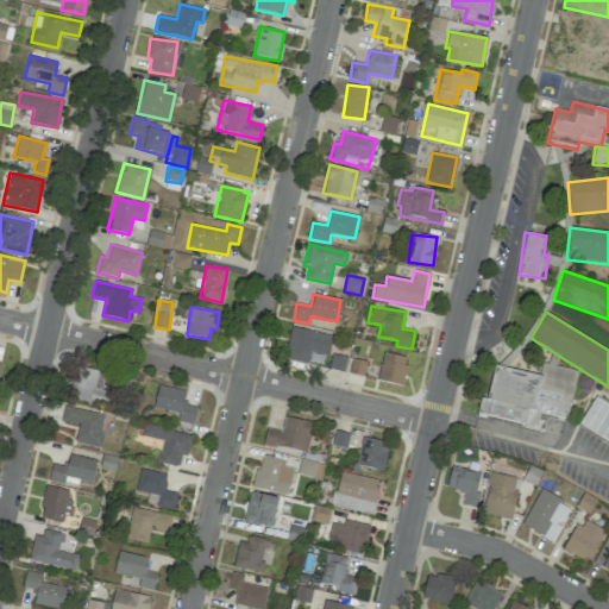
[(325,365),(331,336),(292,327),(286,358),(325,365)]
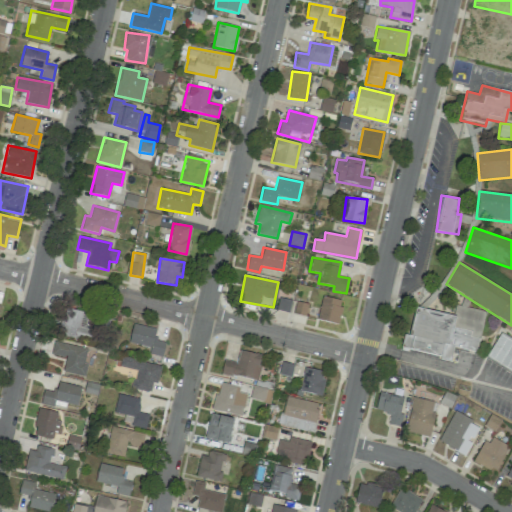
[(338,324),(342,300),(322,297),(318,320),(338,324)]
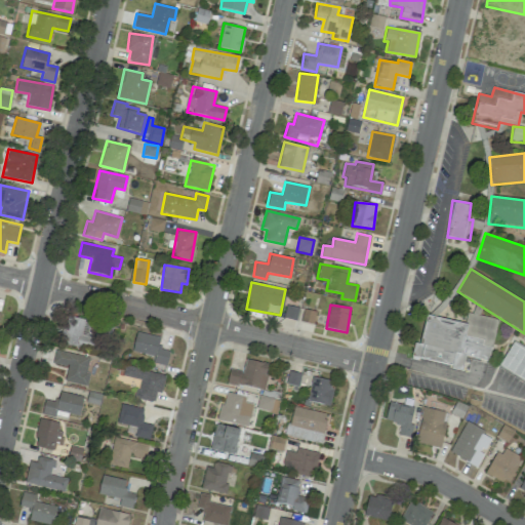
[(315,312),(304,309),(300,321),(313,324),(315,312)]
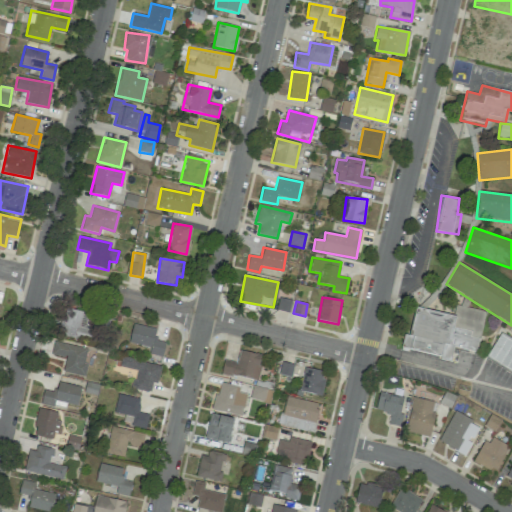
[(401,347),(441,357),(440,359),(449,361),(453,345),(476,351),(486,311),(455,303),(452,314),(415,305),(408,335),(404,334),(401,347)]
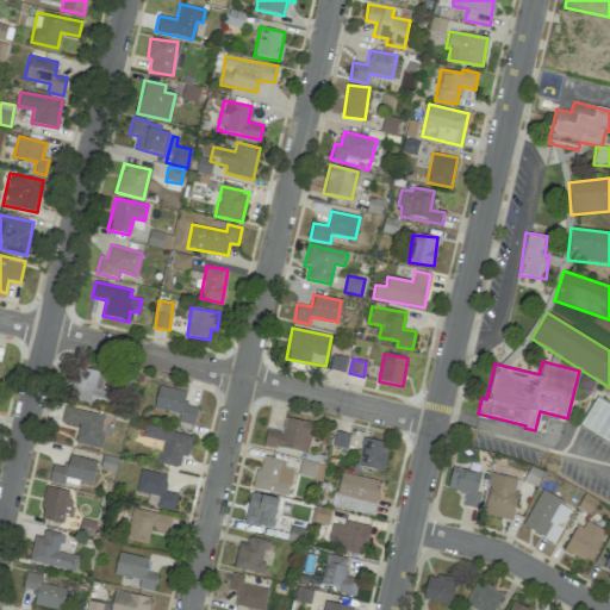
[(109,404),(110,387),(104,387),(105,371),(74,369),(73,403),(109,404)]
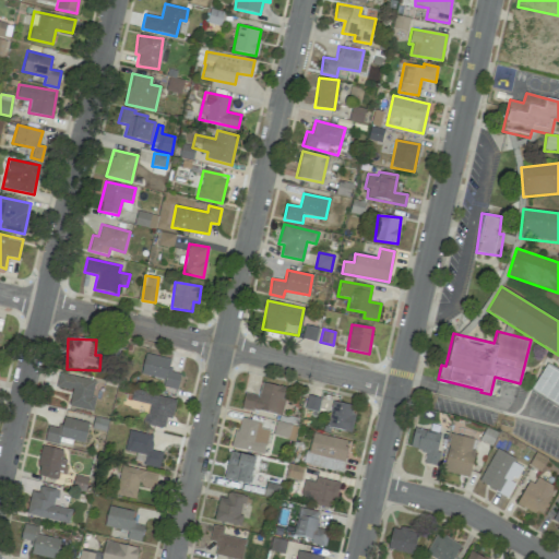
[(177,390),(180,373),(168,371),(171,359),(145,354),(140,373),(165,380),(163,387),(177,390)]
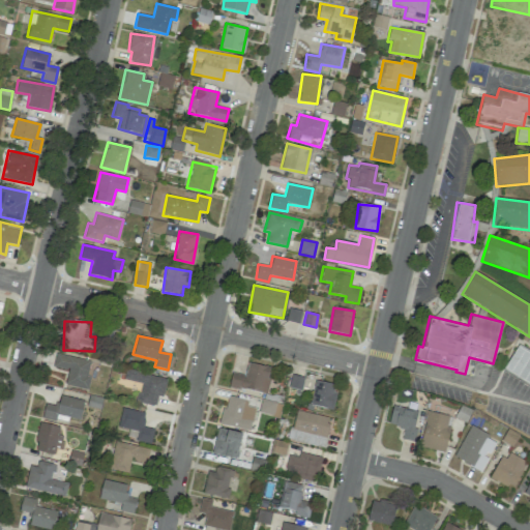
[(504,371),(529,384),(529,351),(517,345),(504,371)]
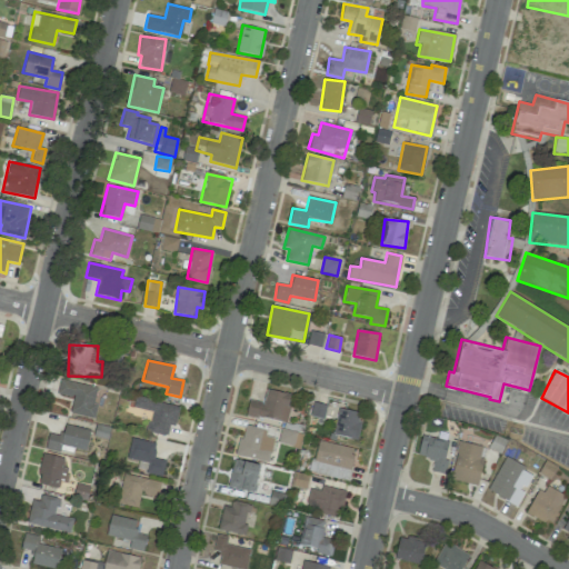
[(97,388),(60,379),(57,393),(73,398),(69,412),(93,419),(97,403),(93,403),(97,388)]
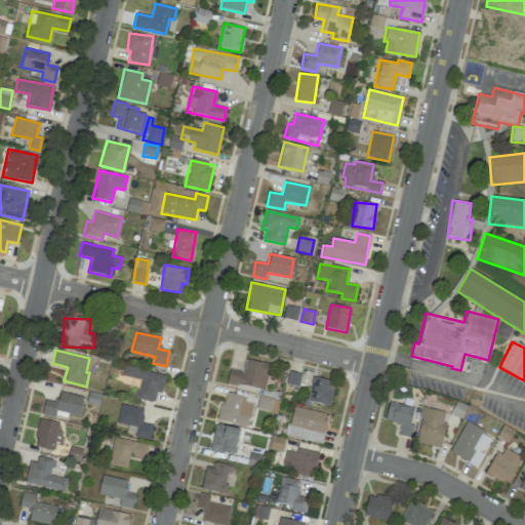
[(230,368),(227,381),(263,391),(269,364),(246,359),(243,371),(230,368)]
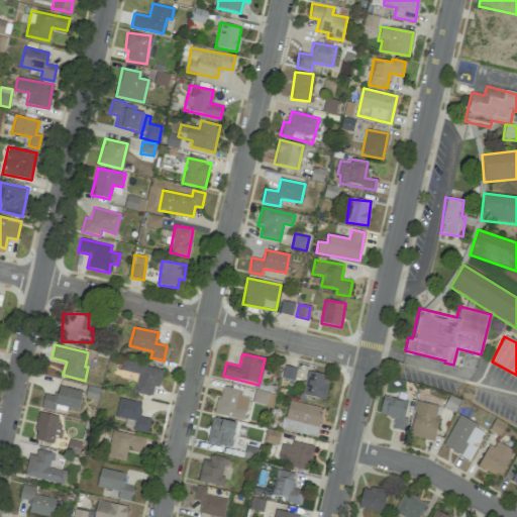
[(163,370),(123,359),(121,370),(137,374),(132,392),(151,397),(153,387),(159,388),(163,370)]
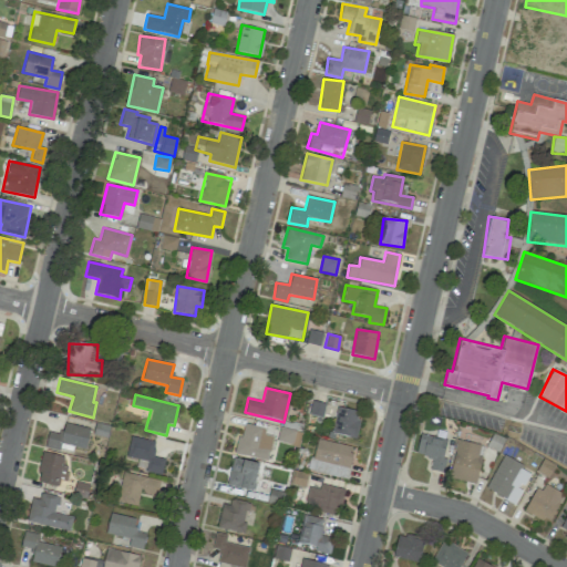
[(322,418),(325,404),(311,401),(309,414),(322,418)]
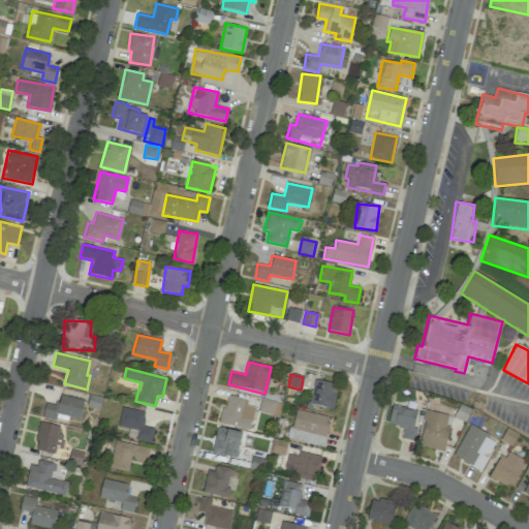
[(333,408),(336,383),(313,380),(310,405),(333,408)]
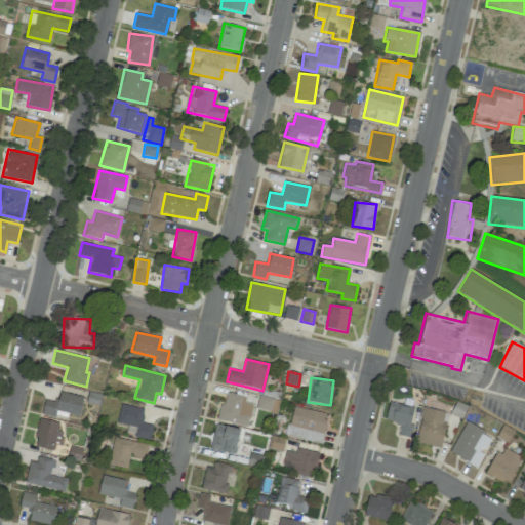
[(79,415),(83,397),(58,391),(55,402),(45,400),(41,413),(66,419),(68,413),(79,415)]
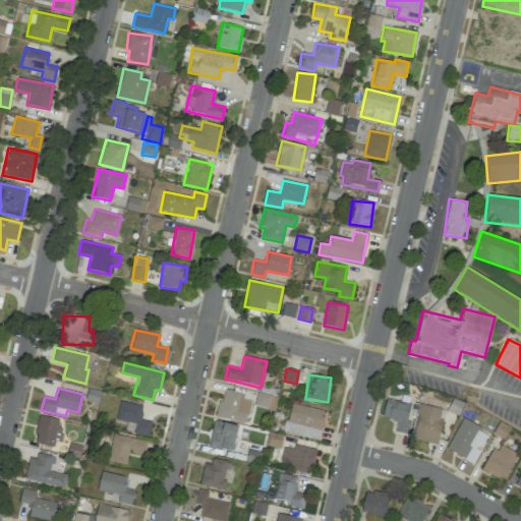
[(217,417),(246,422),(250,401),(243,399),(244,393),(222,389),(217,417)]
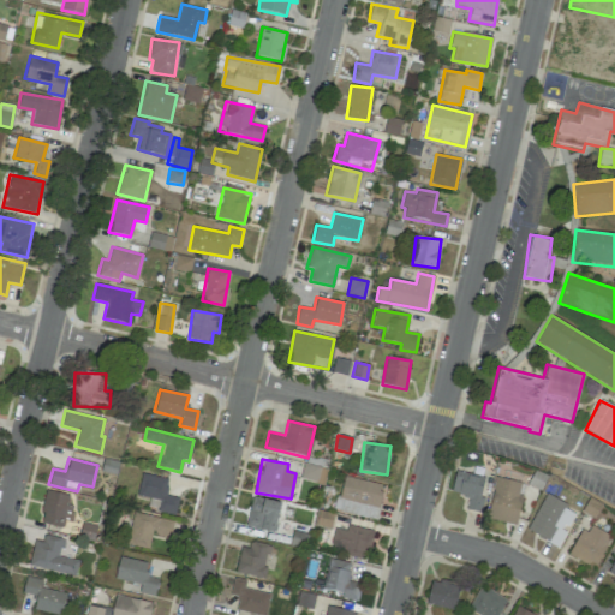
[(481,512),(484,497),(481,496),(484,477),(454,472),(451,493),(469,496),(466,509),(481,512)]
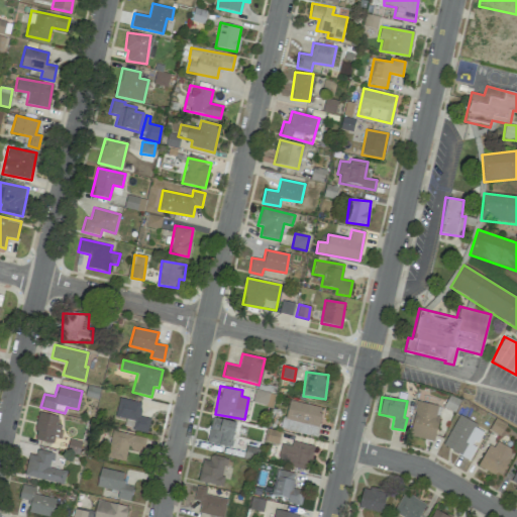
[(114,416),(133,421),(131,429),(146,433),(150,418),(138,416),(141,403),(119,398),(114,416)]
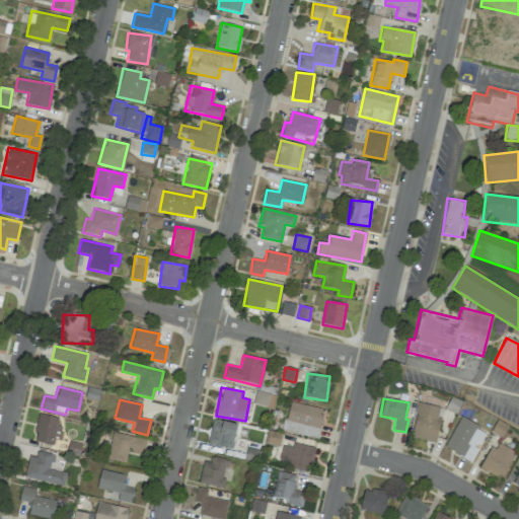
[(323,410),(290,401),(283,431),(316,439),(323,410)]
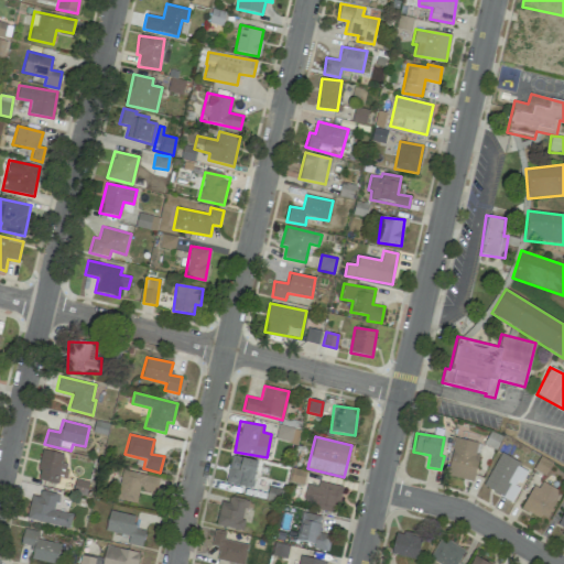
[(479,453),(476,453),(478,443),(454,437),(446,475),(473,481),(479,453)]
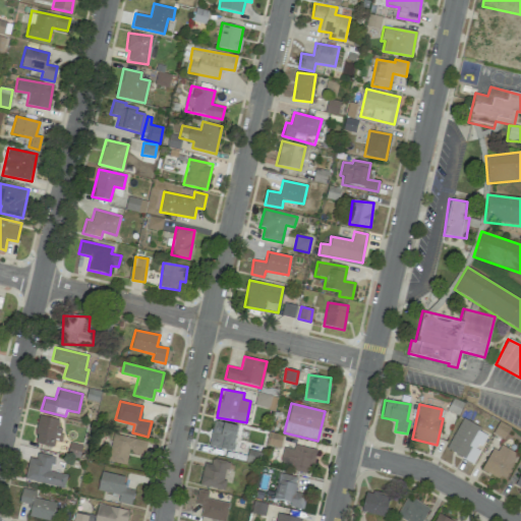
[(61,442),(64,430),(57,428),(58,419),(39,415),(34,443),(53,447),(54,440),(61,442)]
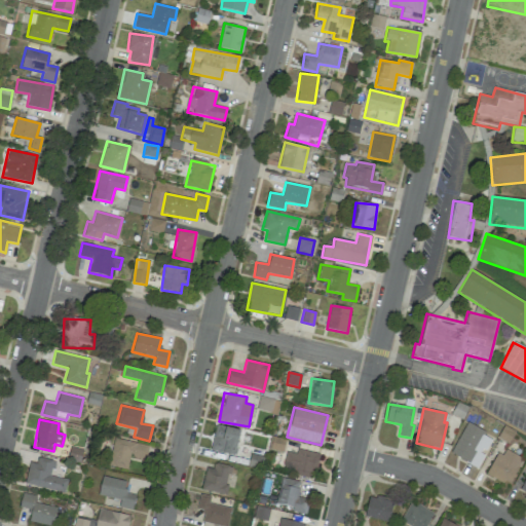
[(493,439),(466,423),(450,453),(477,467),(493,439)]
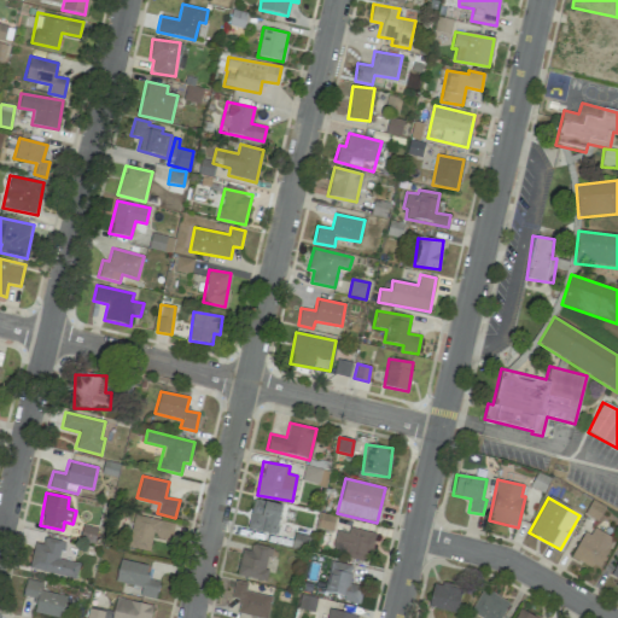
[(280,505),(252,500),(248,530),(277,535),(280,505)]
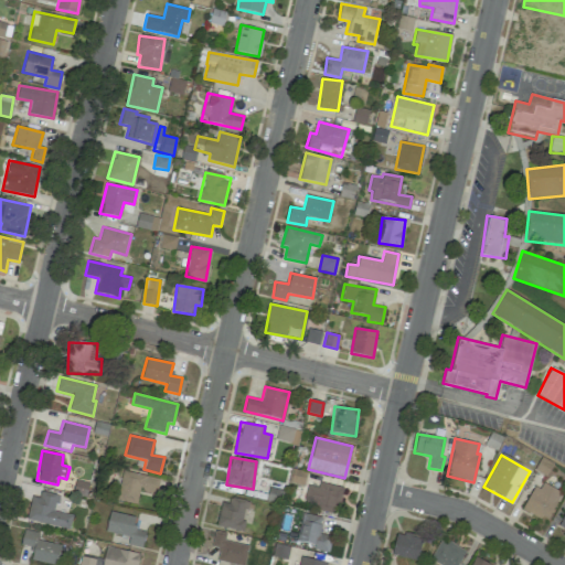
[(159,479),(123,470),(116,500),(136,504),(139,490),(156,494),(159,479)]
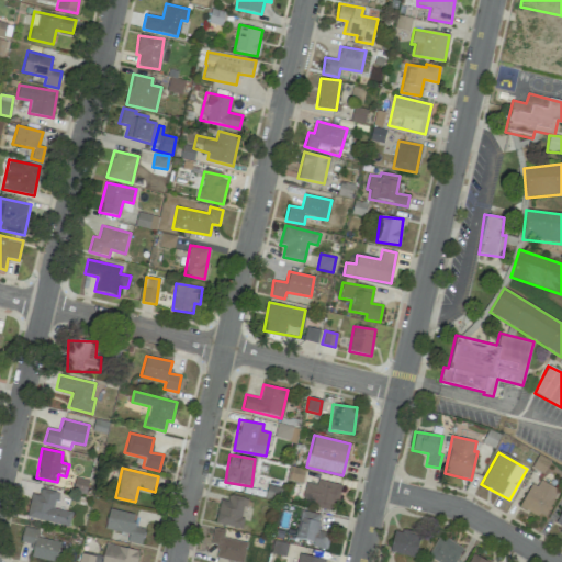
[(341,485),(317,479),(315,485),(306,482),(301,502),(335,510),(341,485)]
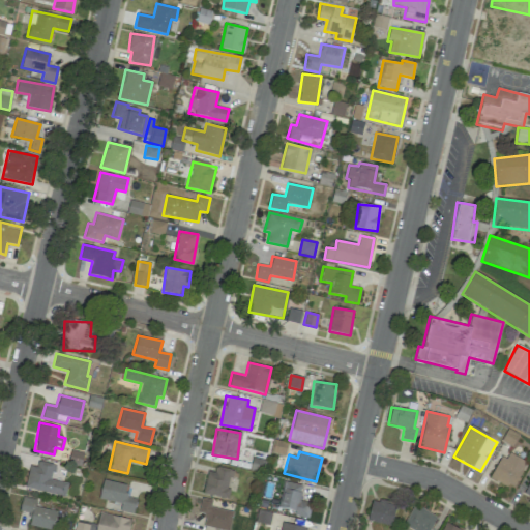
[(492,479),(514,489),(526,461),(503,451),(492,479)]
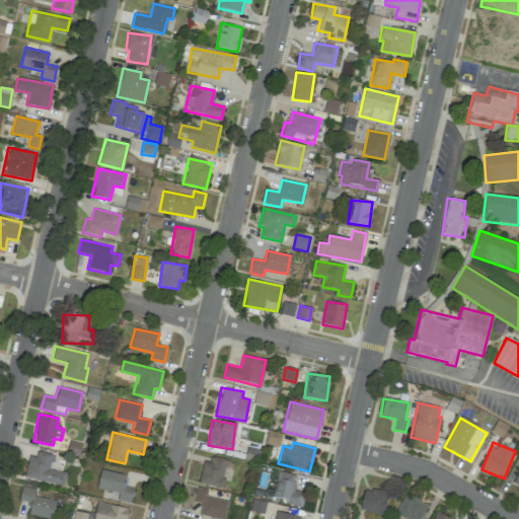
[(67,473),(51,469),(54,454),(32,450),(25,477),(63,487),(67,473)]
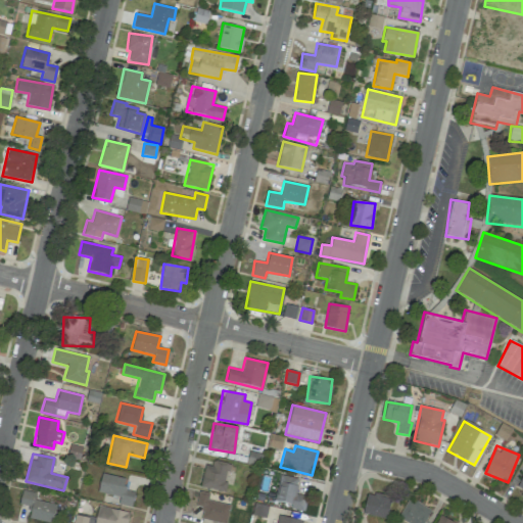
[(211,466),(204,465),(200,487),(225,491),(229,463),(212,461),(211,466)]
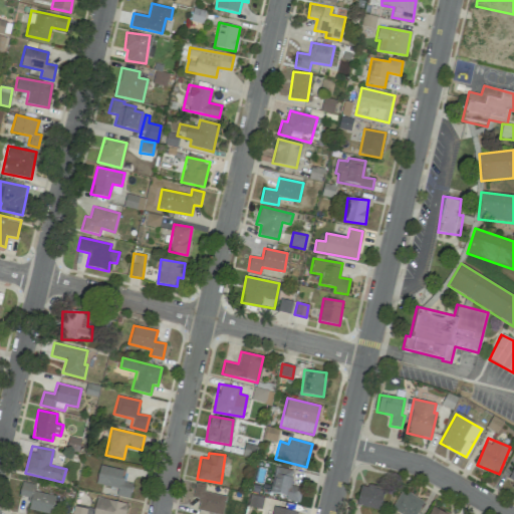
[(95,484),(117,489),(116,495),(129,498),(133,483),(120,480),(122,470),(99,465),(95,484)]
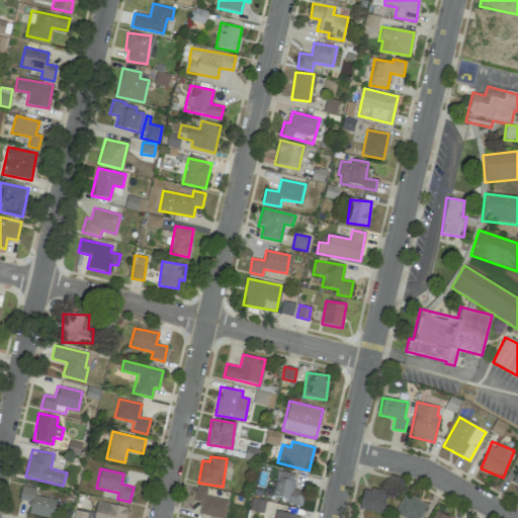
[(300,505),(305,493),(291,489),(295,475),(277,470),(270,497),(300,505)]
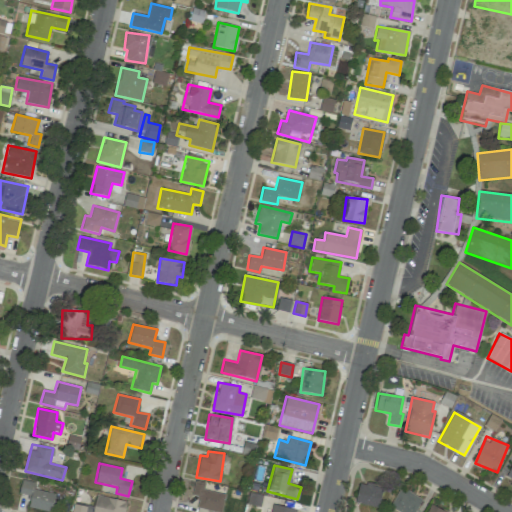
[(47,511),(50,511),(55,494),(33,489),(35,483),(22,479),(19,493),(30,496),(27,507),(47,511)]
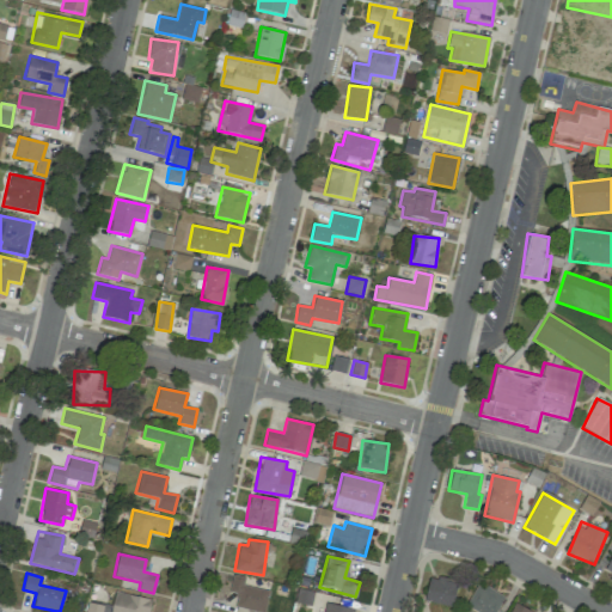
[(236,607),(258,611),(264,611),(269,591),(244,586),(245,577),(233,575),(228,592),(238,594),(236,607)]
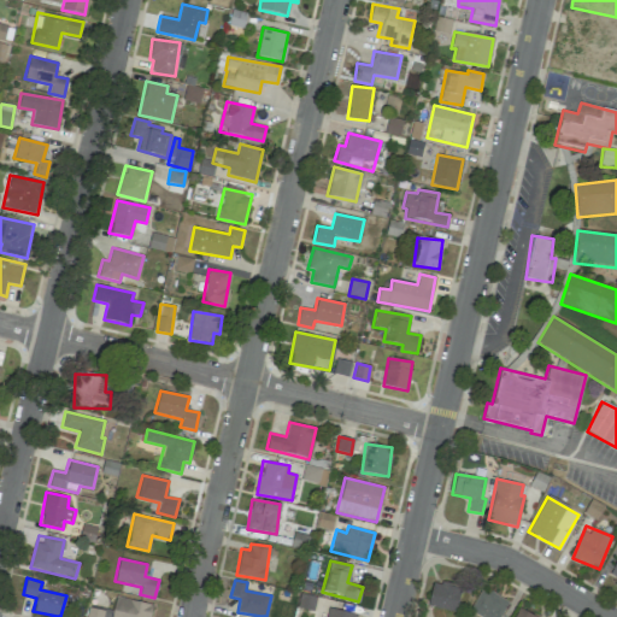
[(456,611),(458,585),(432,581),(428,607),(456,611)]
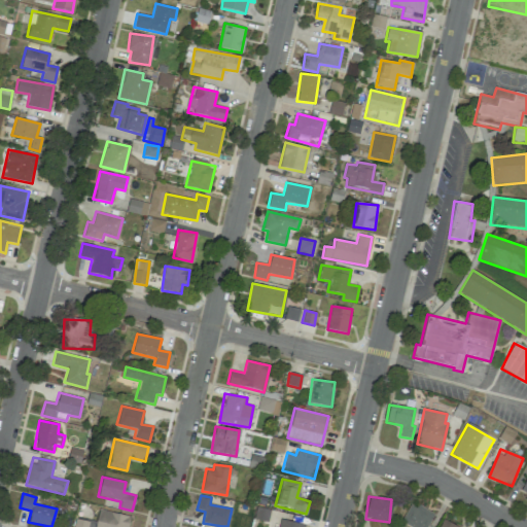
[(411,526),(427,526),(433,514),(411,502),(401,523),(411,526)]
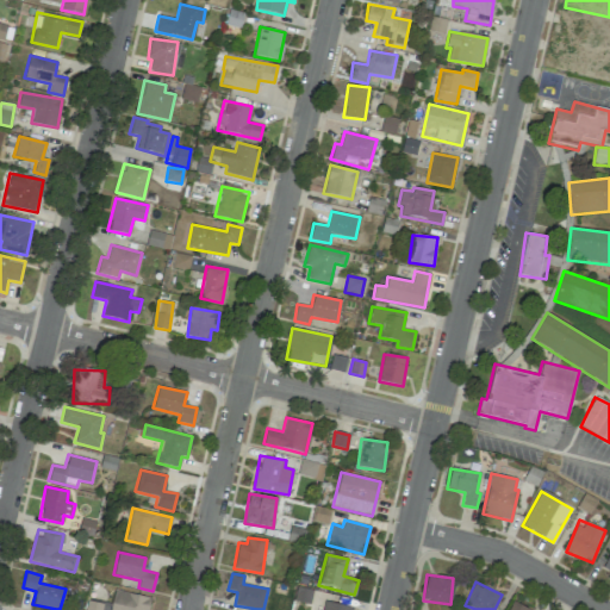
[(147,609),(150,597),(114,590),(111,605),(88,601),(85,609),(147,609)]
